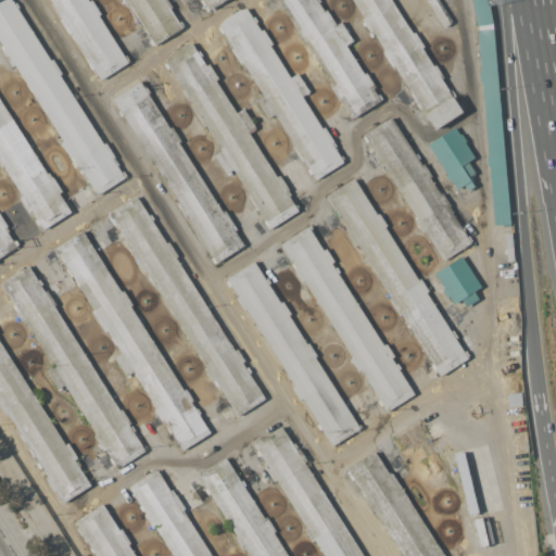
[(0,0),(0,47),(95,194),(124,176),(11,0),(0,0)]
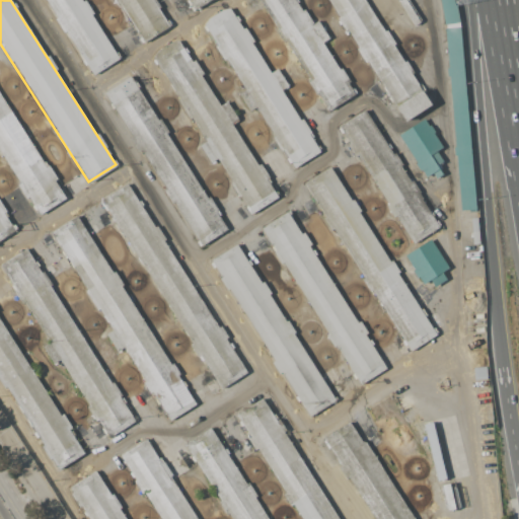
[(45,0),(94,77),(122,60),(83,0),(45,0)]
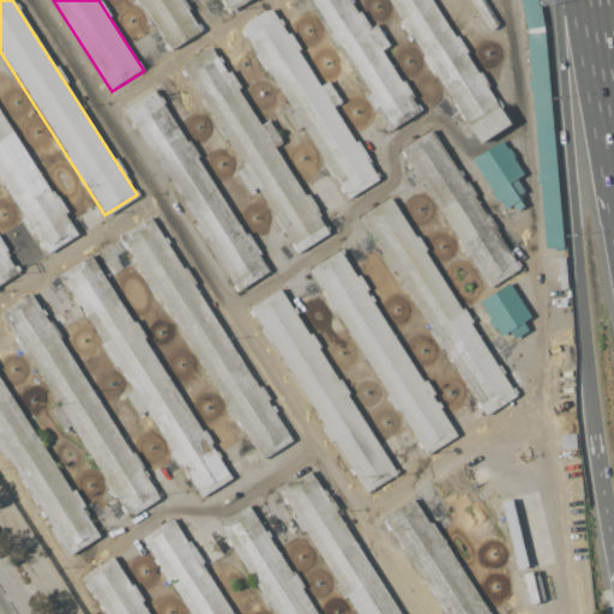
[(137,0),(170,52),(202,32),(180,0),(137,0)]
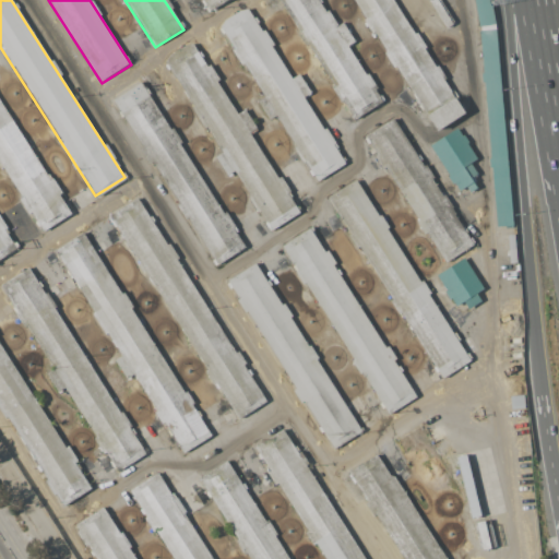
[(200,0),(209,13),(229,0),(200,0)]
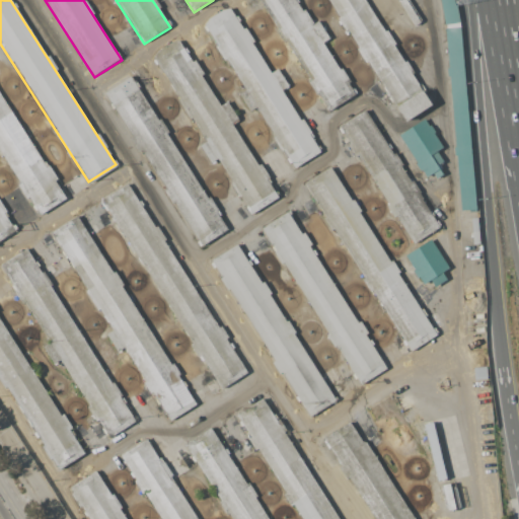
[(258,0),(327,110),(355,94),(297,0),(258,0)]
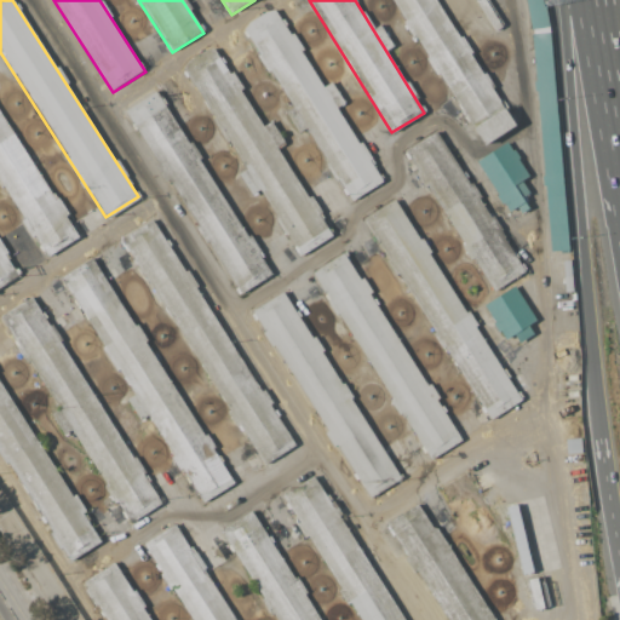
[(390,0),(486,147),(517,125),(436,0),(390,0)]
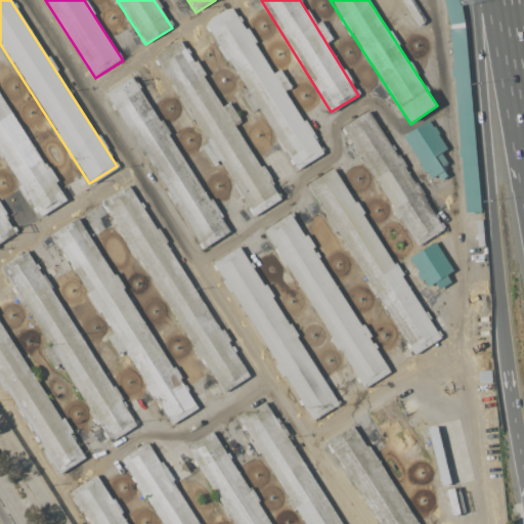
[(402,0),(415,27),(423,23),(412,0),(402,0)]
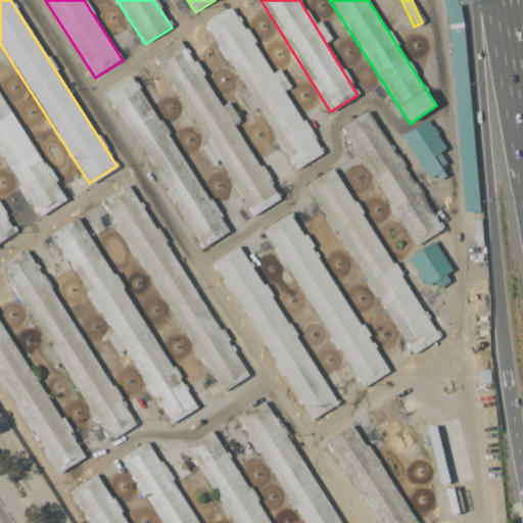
[(442,0),(459,0),(463,21),(480,210),(465,211),(448,28),(449,28),(449,25),(447,25),(442,0)]
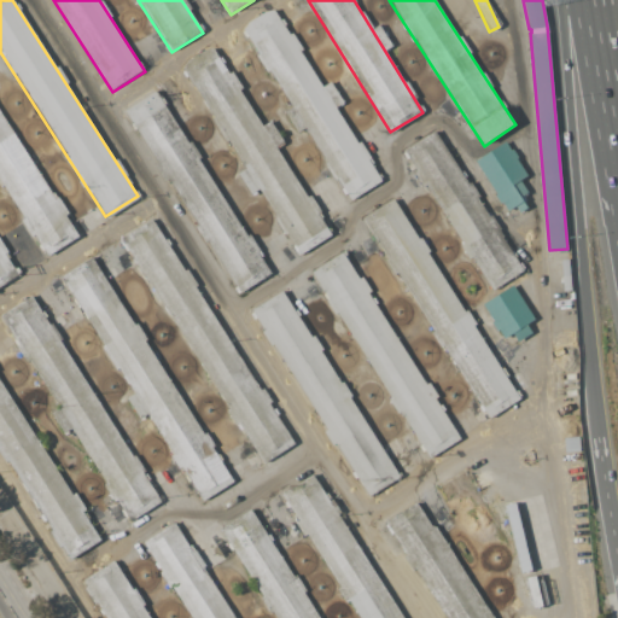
[(240,30),(351,202),(384,181),(273,9),(240,30)]
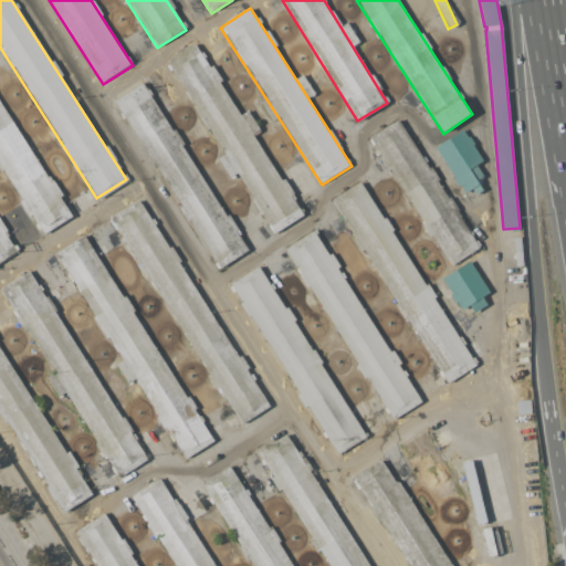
[(165,62),(273,234),(303,216),(195,43),(165,62)]
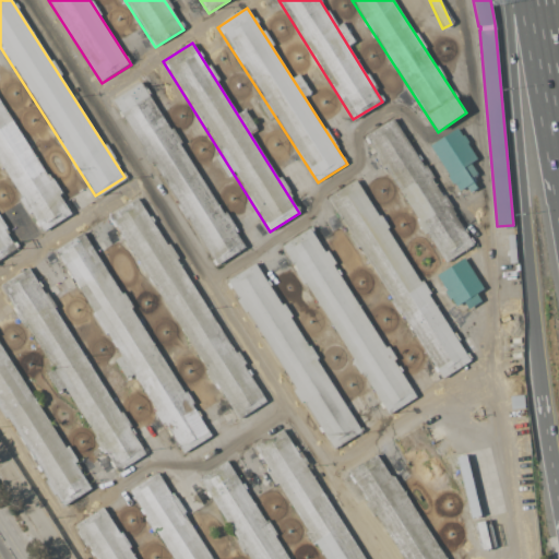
[(113,100),(217,265),(246,248),(141,82),(113,100)]
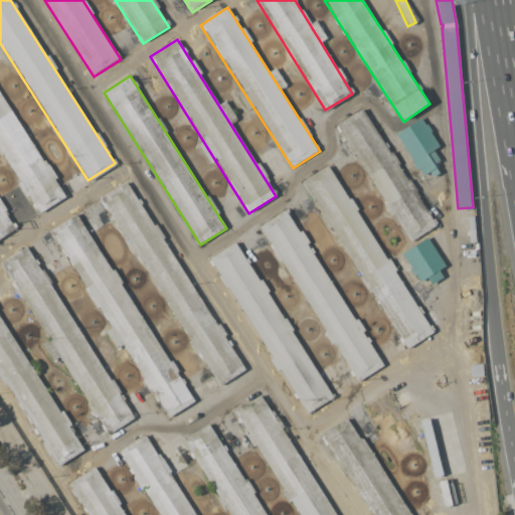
[(0,153),(39,214),(67,196),(0,91),(0,153)]
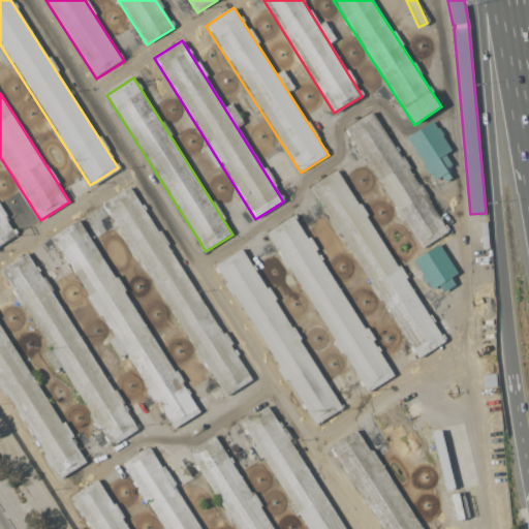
[(344,129),(422,249),(448,231),(372,112),(344,129)]
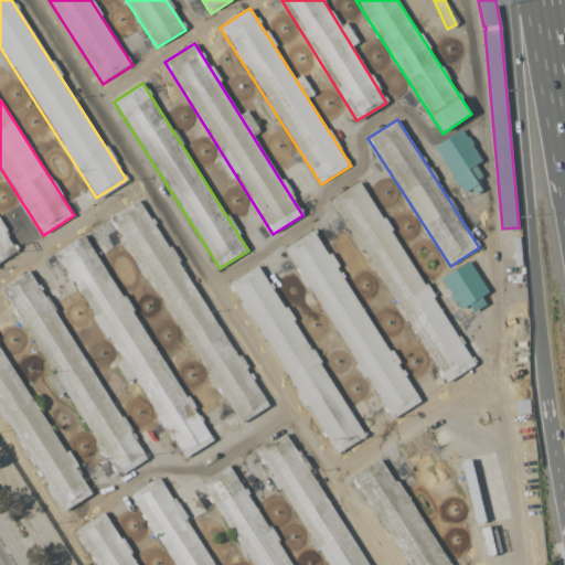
[(434,147),(461,128),(482,159),(475,164),(482,176),(476,180),(481,190),(475,194),(470,188),(465,192),(434,147)]
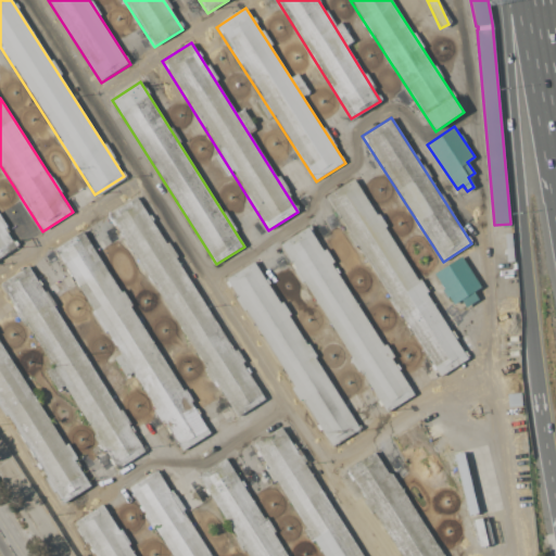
[(325,197),(440,377),(469,358),(354,178),(325,197)]
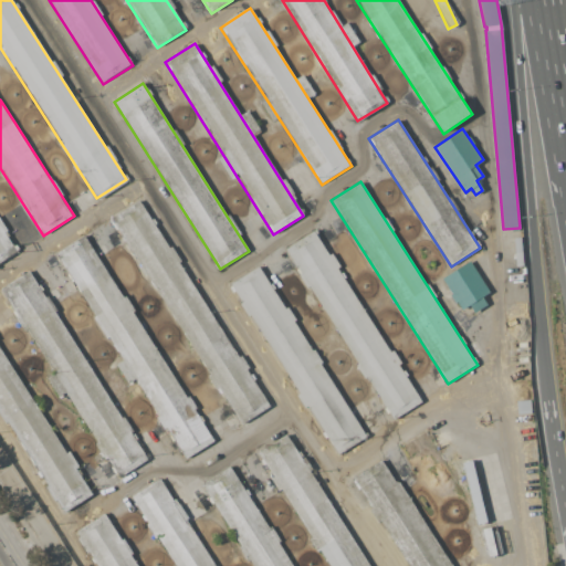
[(109,218),(241,425),(271,406),(138,199),(109,218)]
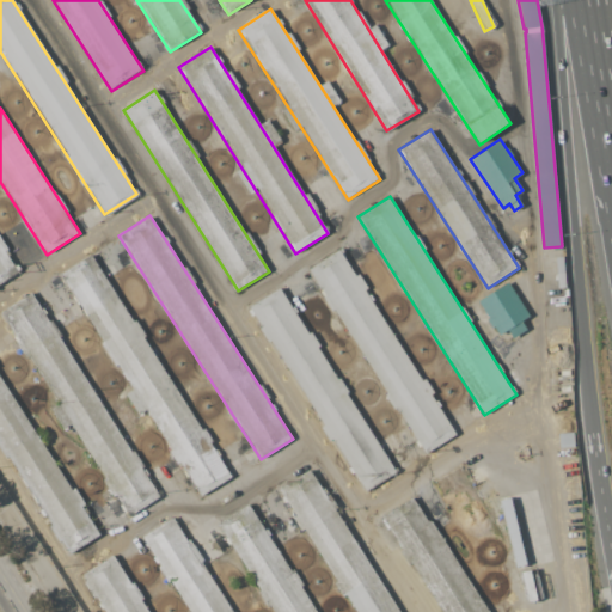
[(0,285),(20,271),(0,239),(0,285)]
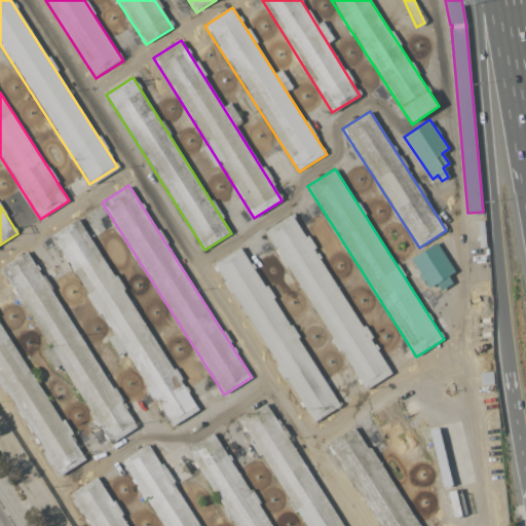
[(264,232),(366,390),(393,373),(291,215),(264,232)]
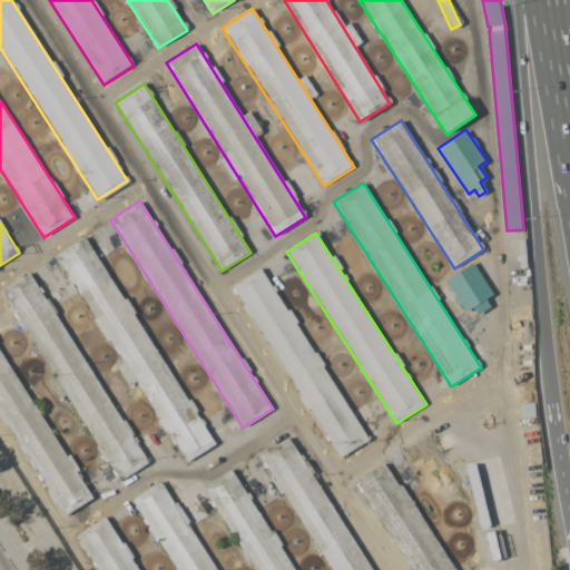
[(55,257),(186,462),(216,443),(85,237),(55,257)]
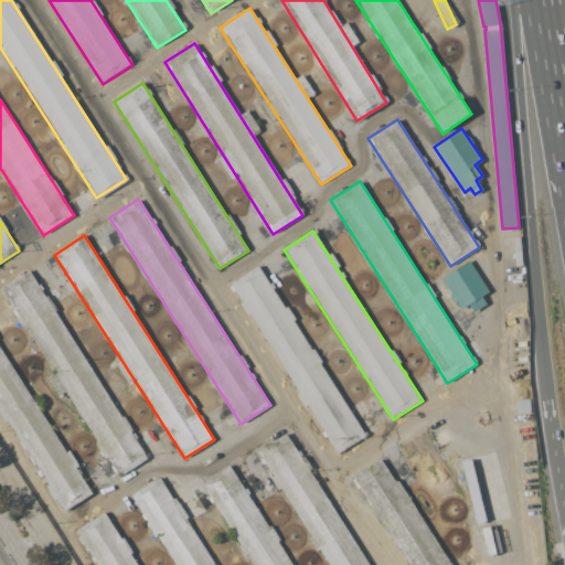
[(440,277),(468,260),(488,291),(480,296),(486,305),(472,312),(468,305),(460,309),(440,277)]
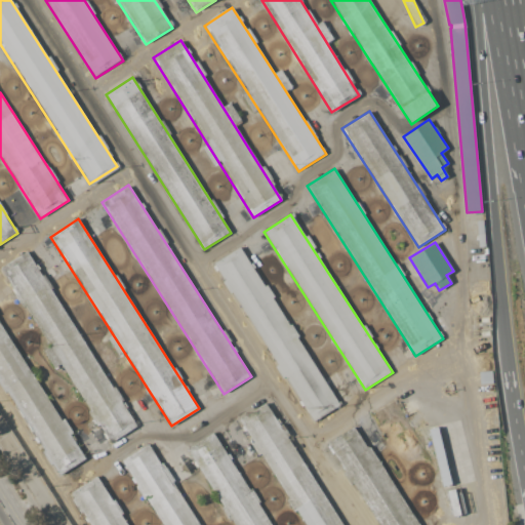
[(212,265),(313,422),(340,405),(239,247),(212,265)]
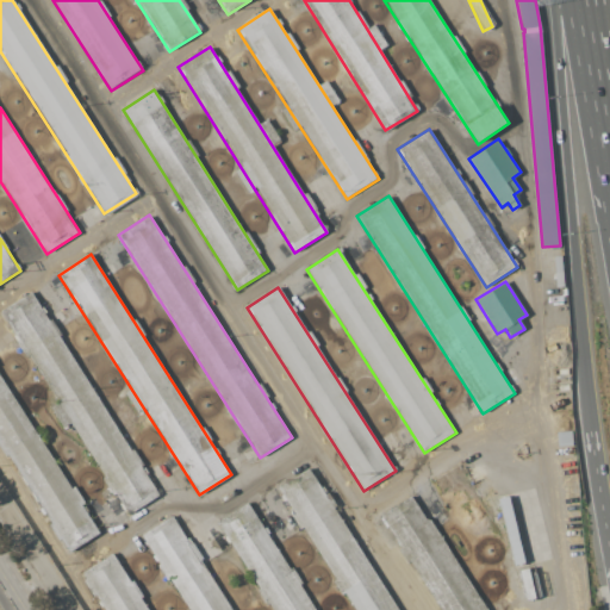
[(0,310),(0,312),(129,515),(161,493),(31,291),(0,310)]
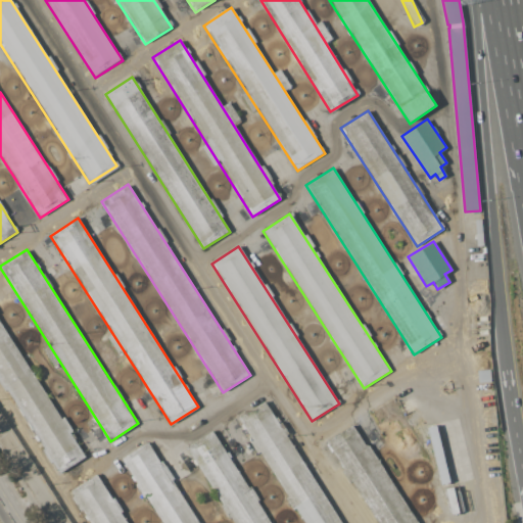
[(0,381),(58,473),(86,456),(0,320),(0,381)]
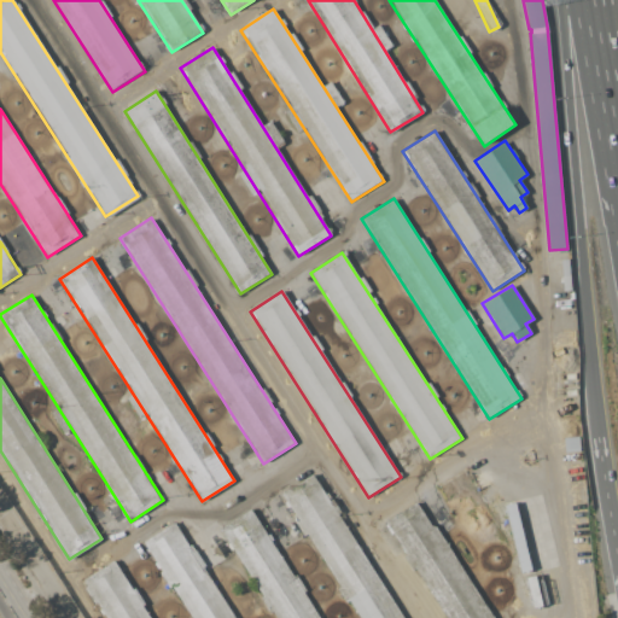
[(279,494),(359,617),(403,617),(312,473),(279,494)]
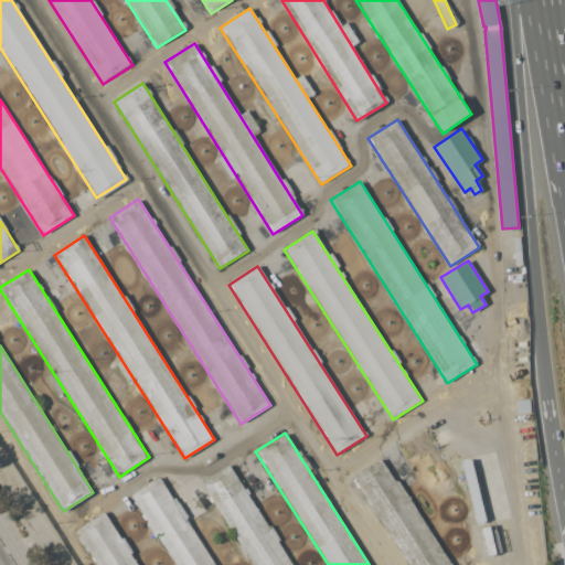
[(351,477),(406,564),(448,564),(381,458),(351,477)]
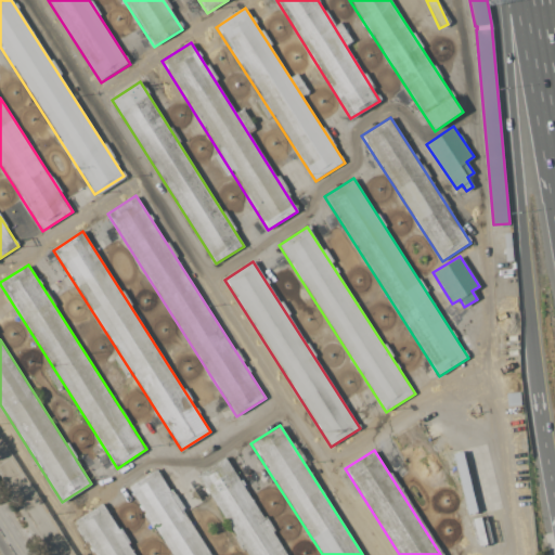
[(454,454),(467,514),(476,512),(463,452),(454,454)]
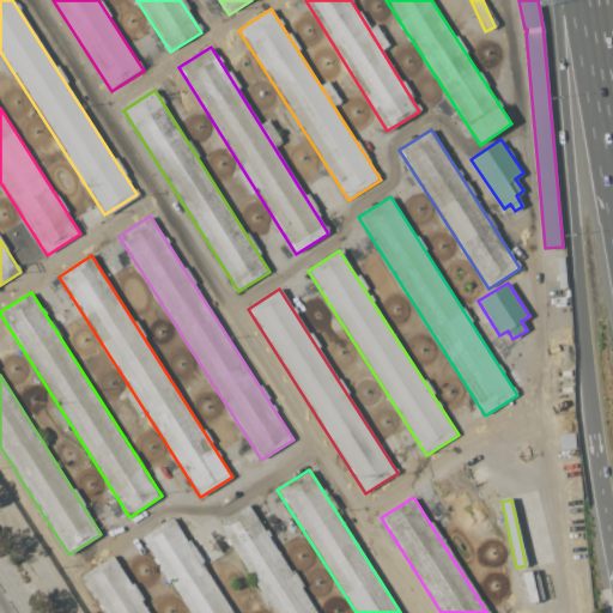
[(217,525),(273,612),(319,612),(249,504),(217,525)]
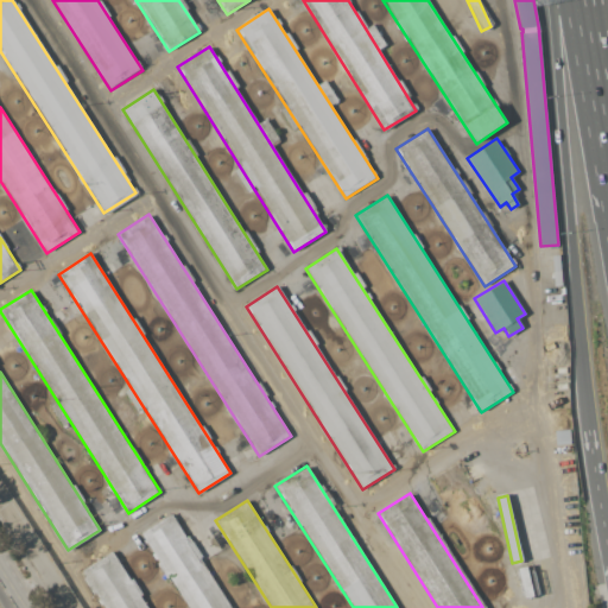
[(139,533),(185,607),(230,607),(171,513),(139,533)]
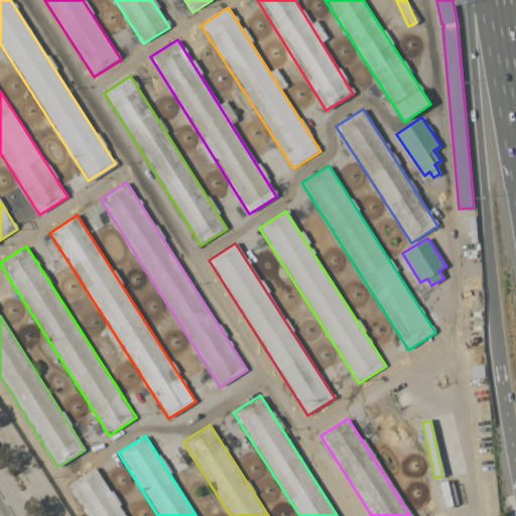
[(67,486),(86,515),(125,515),(95,468),(67,486)]
